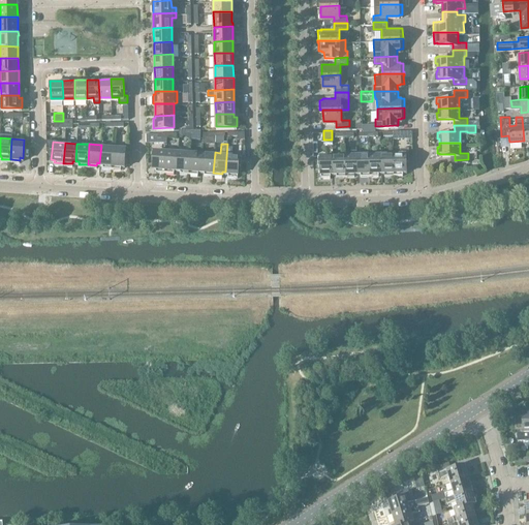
[(227,144),(225,172),(228,172),(228,174),(238,175),(239,163),(241,163),(242,154),(232,154),(232,145),(227,144)]
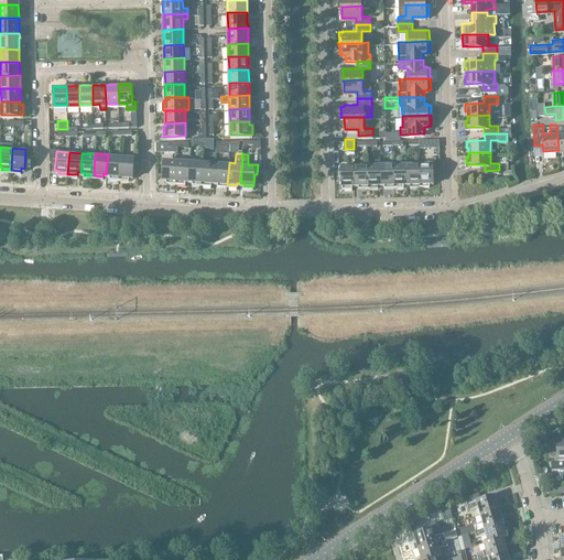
[(109,176),(119,178),(120,155),(108,154),(106,174),(109,174),(109,176)]
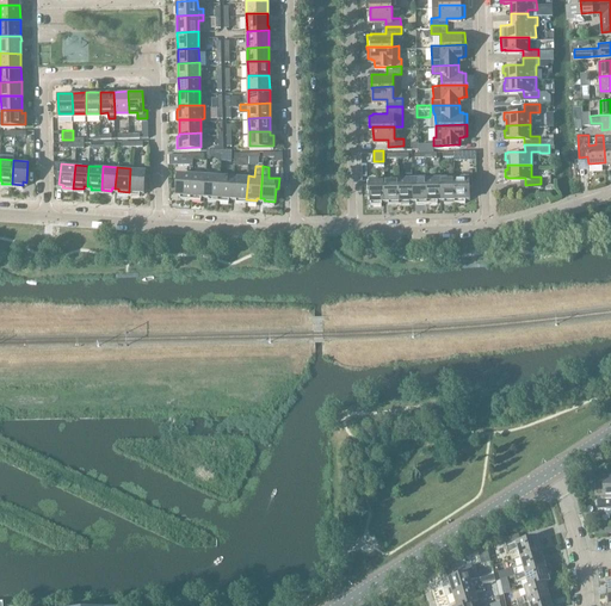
[(130,168),(129,192),(140,192),(140,190),(143,190),(144,169),(130,168)]
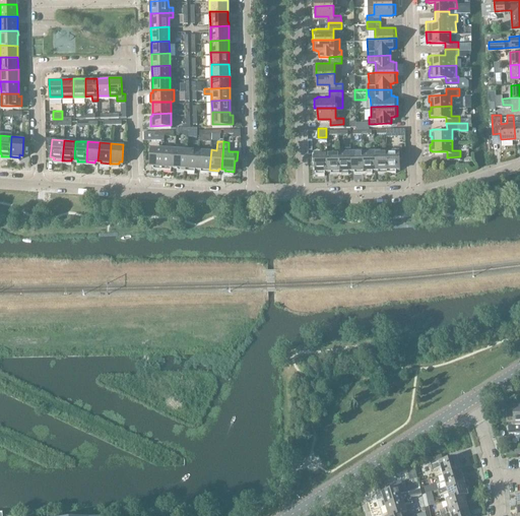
[(394,149),(386,149),(387,170),(396,170),(396,168),(399,168),(399,156),(402,156),(401,143),(393,143),(394,149)]
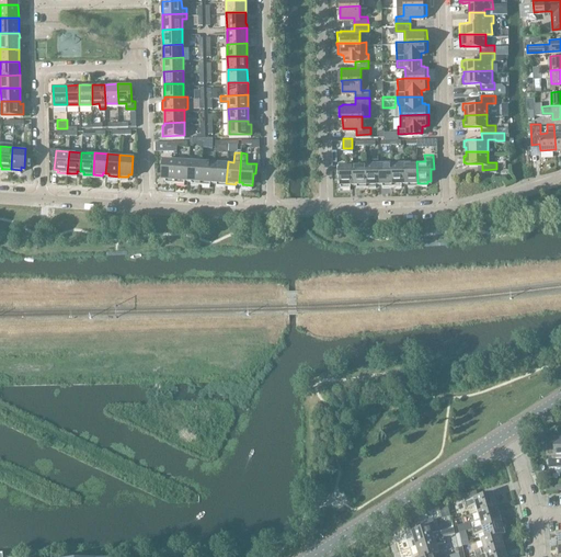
[(373,162),(366,162),(366,184),(376,184),(376,182),(379,182),(378,162),(378,157),(373,157),(373,162)]
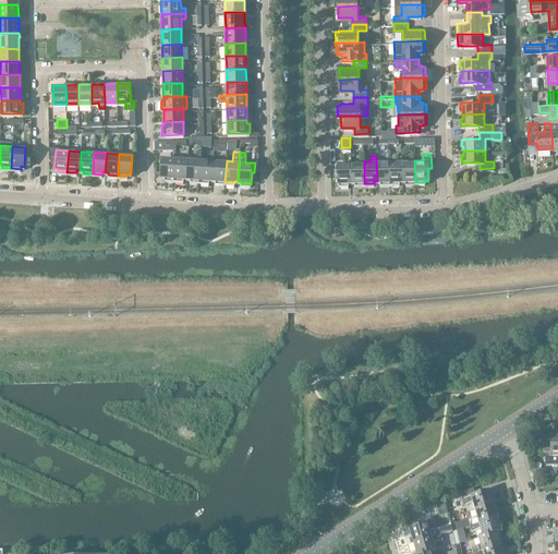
[(165,179),(174,179),(176,157),(162,157),(161,176),(165,176),(165,179)]
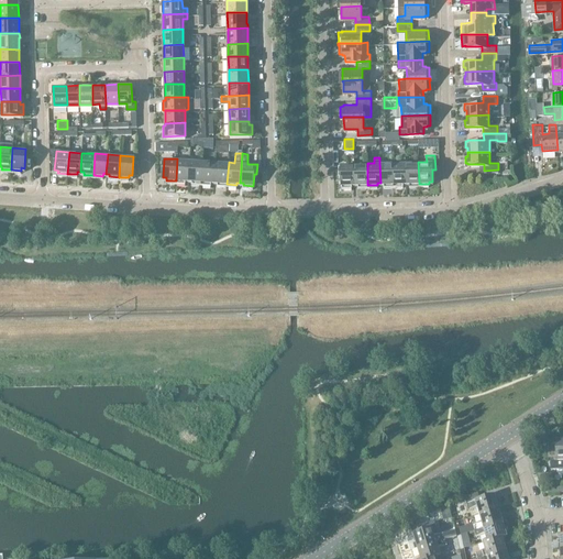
[(186,178),(188,179),(190,160),(177,159),(176,181),(185,182),(186,178)]
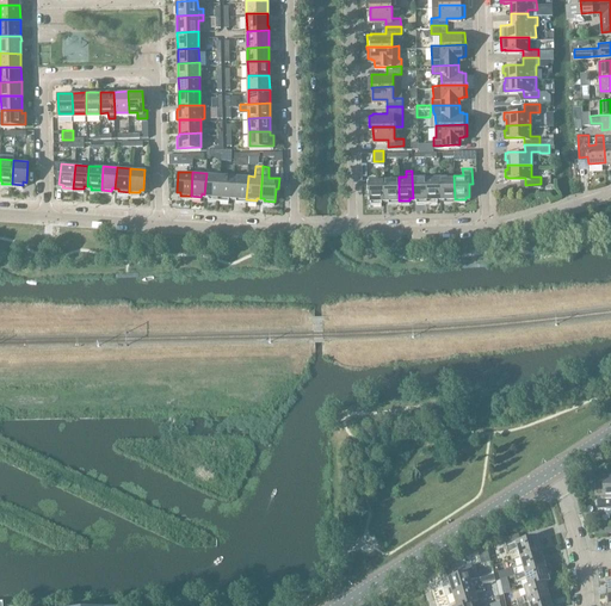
[(208,197),(218,198),(220,174),(207,173),(204,195),(208,195),(208,197)]
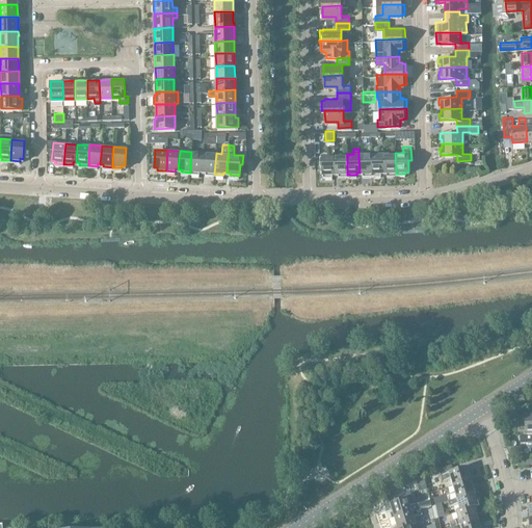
[(200,170),(203,170),(204,153),(191,152),(190,173),(200,173),(200,170)]
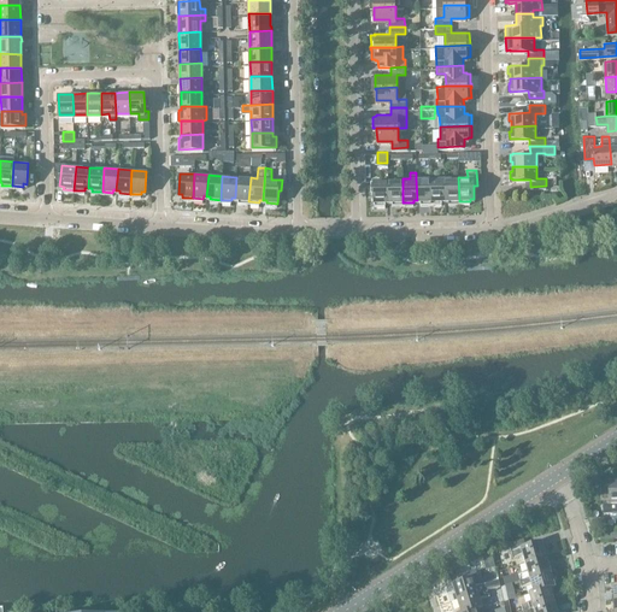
[(238,201),(248,201),(251,177),(236,177),(235,198),(238,198),(238,201)]
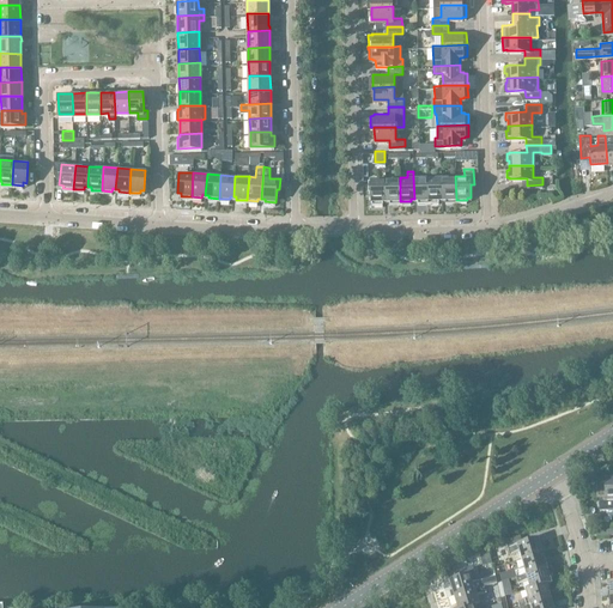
[(455,176),(442,177),(442,198),(445,198),(445,200),(456,200),(455,176)]
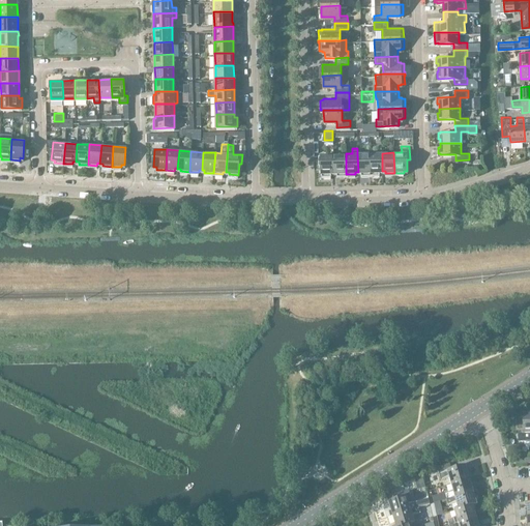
[(346,153),(333,154),(333,172),(336,172),(336,175),(346,174),(346,153)]
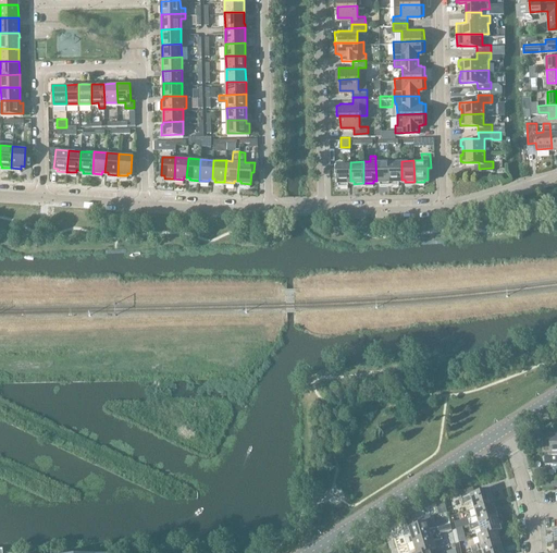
[(388,161),(375,161),(376,181),(379,181),(380,183),(388,183),(388,161)]
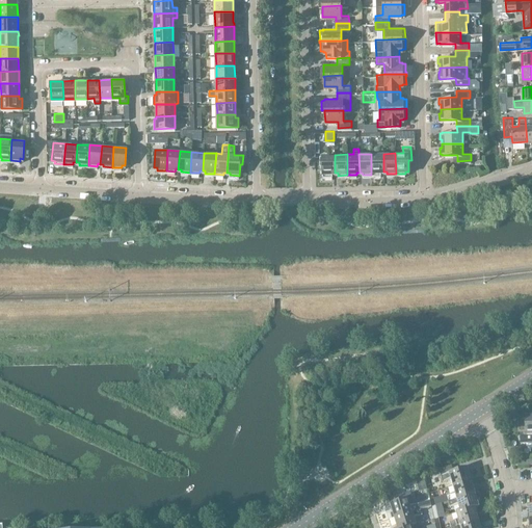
[(383,154),(371,154),(371,175),(380,175),(380,172),(383,172),(383,154)]
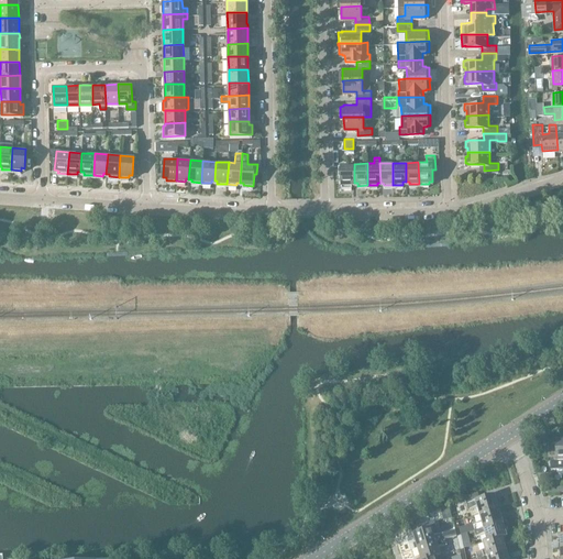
[(354,183),(354,164),(339,164),(339,174),(341,174),(341,186),(352,186),(352,183),(354,183)]
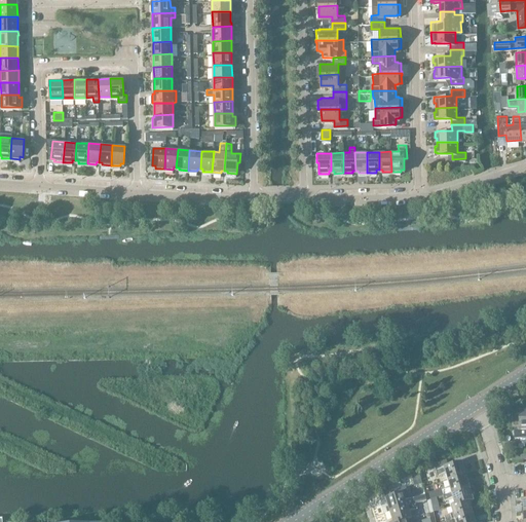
[(525,407),(519,408),(520,425),(515,425),(515,435),(525,434),(525,407)]
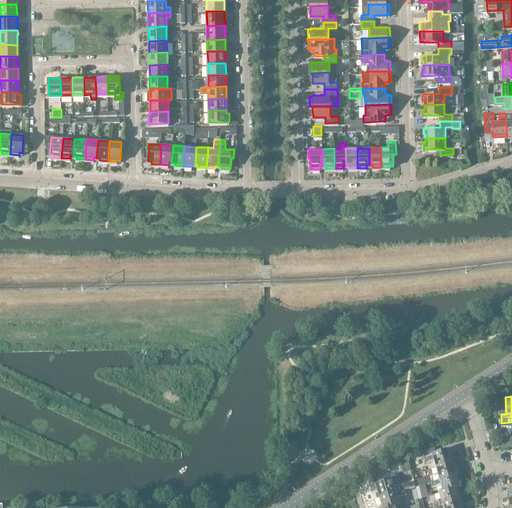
[(436,465),(453,460),(450,447),(436,451),(435,445),(422,448),(426,461),(434,459),(436,465)]
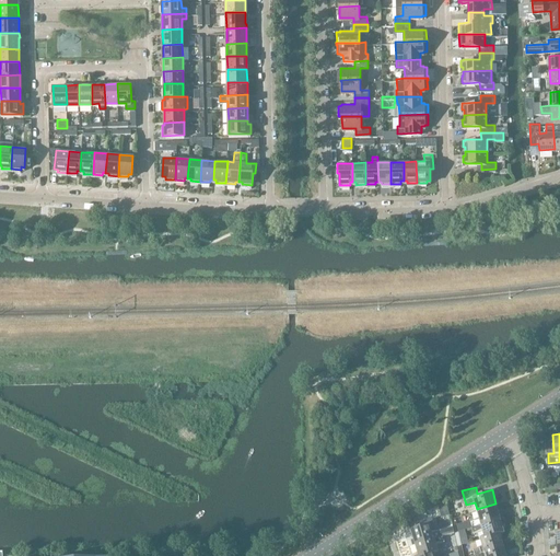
[(445,499),(438,501),(440,512),(448,511),(445,499)]
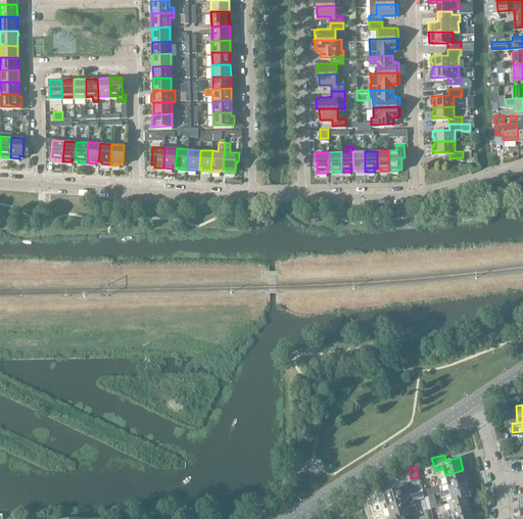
[(439,484),(440,489),(467,482),(463,470),(445,475),(447,481),(439,484)]
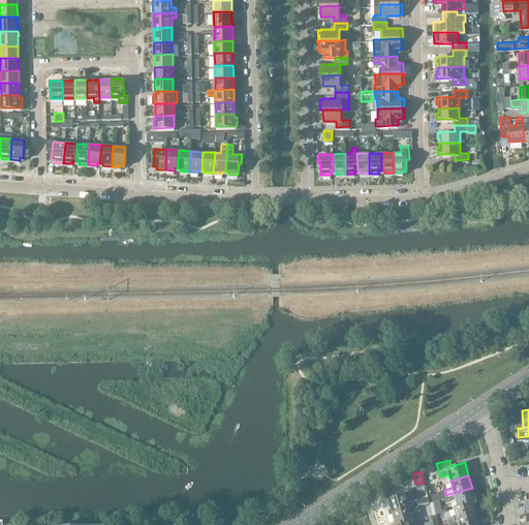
[(392,512),(418,503),(428,500),(426,495),(411,499),(408,487),(397,491),(398,496),(387,499),(392,512)]
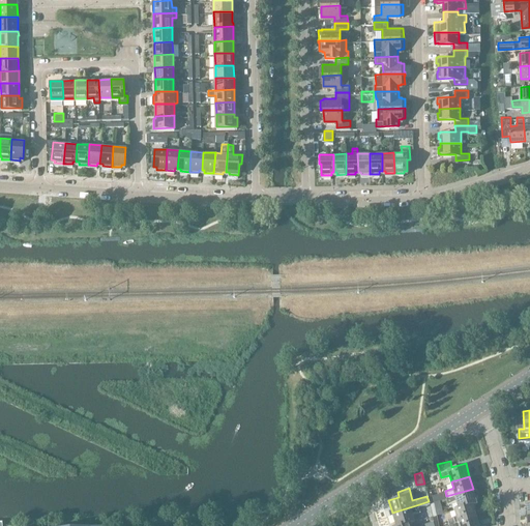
[(457,499),(459,506),(472,503),(476,501),(473,489),(446,496),(448,502),(457,499)]
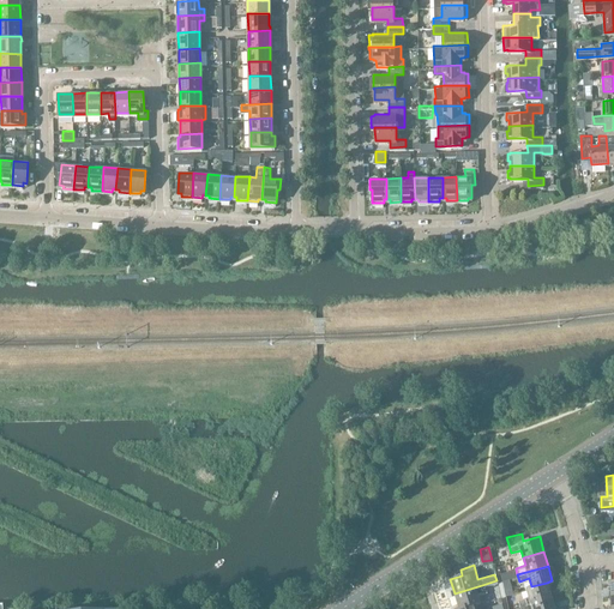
[(519,598),(521,606),(555,596),(553,589),(551,588),(549,588),(548,588),(547,583),(531,586),(527,588),(529,596),(519,598)]
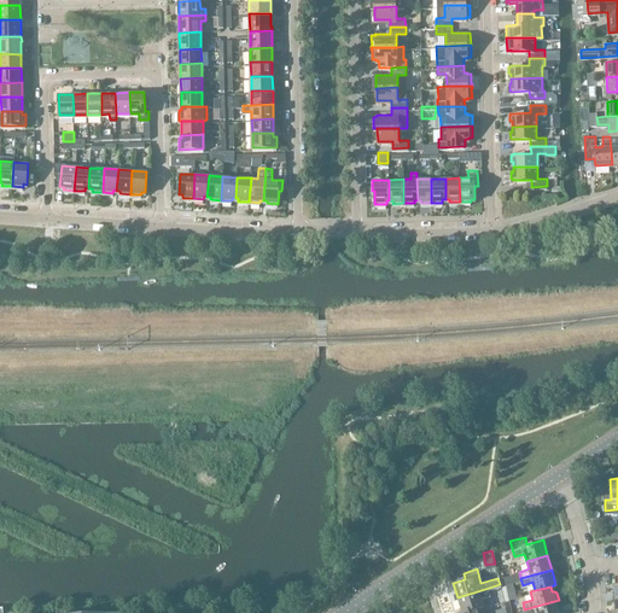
[(458,597),(462,611),(478,606),(478,607),(484,606),(482,597),(491,595),(489,588),(458,597)]
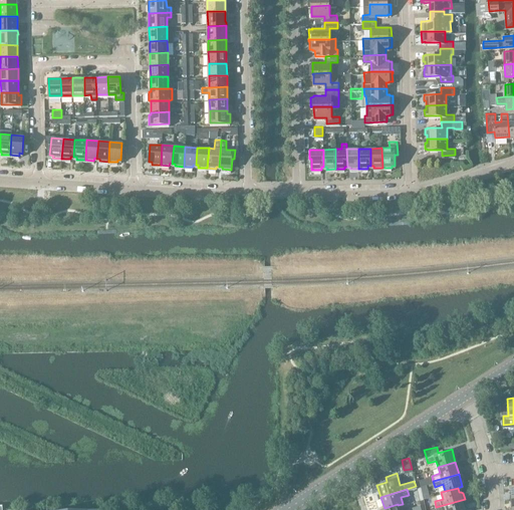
[(446,509),(464,509),(464,508),(464,507),(466,506),(467,505),(465,499),(436,507),(437,509),(446,509)]
